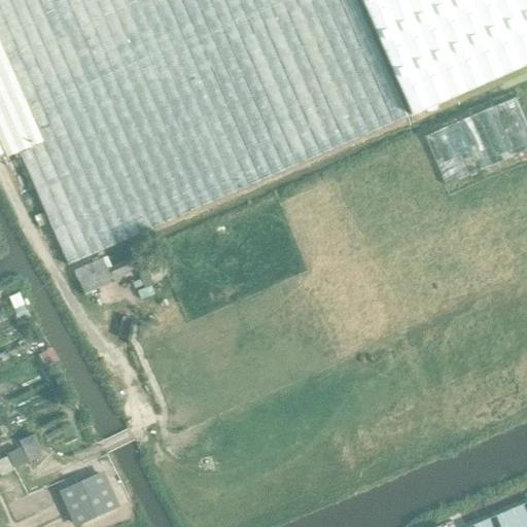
[(0,0),(0,154),(3,154),(4,157),(18,152),(49,226),(67,267),(79,260),(116,245),(212,203),(334,150),(407,119),(408,119),(355,0),(0,0)]
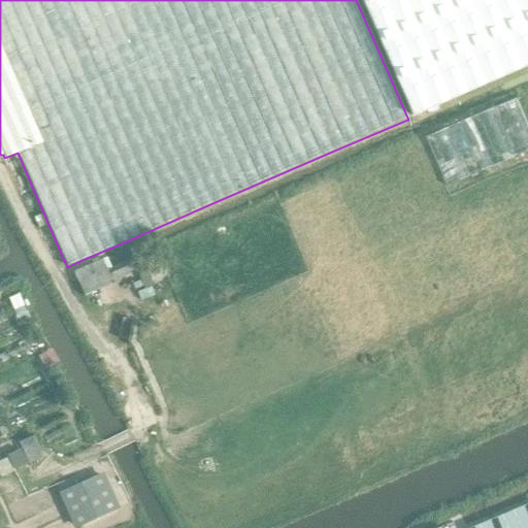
[(527,0),(362,0),(413,114),(527,63),(527,0)]
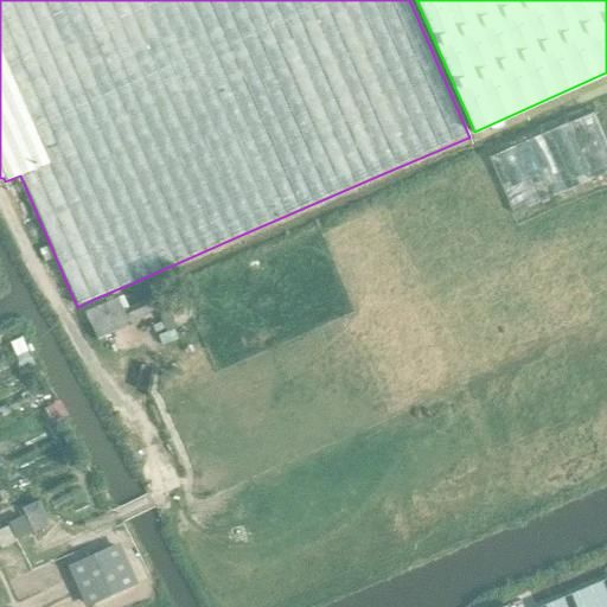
[(606,172),(606,144),(594,113),(489,158),(513,213),(606,172)]
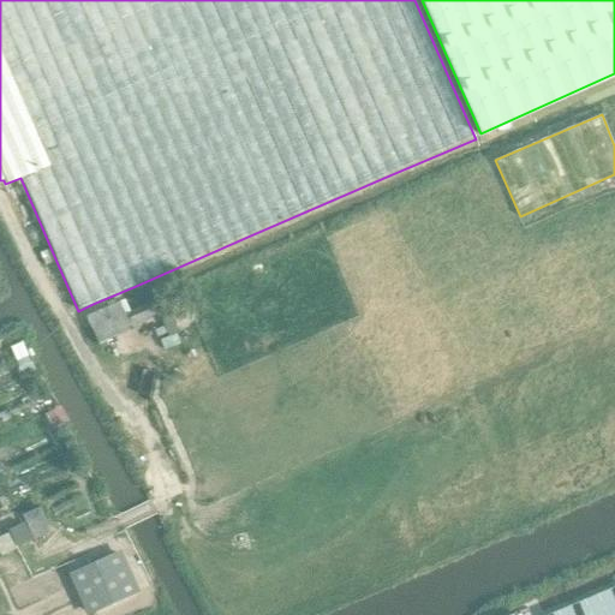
[(11,189),(35,243),(46,238),(22,185),(11,189)]
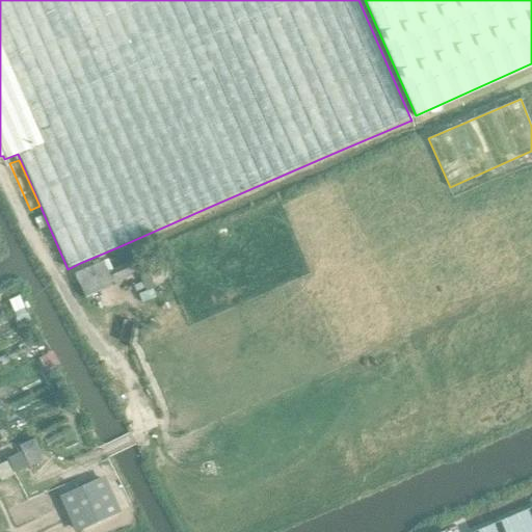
[(103,261),(74,273),(84,297),(111,286),(109,283),(137,270),(144,291),(154,288),(144,266),(139,268),(135,259),(107,271),(103,261)]
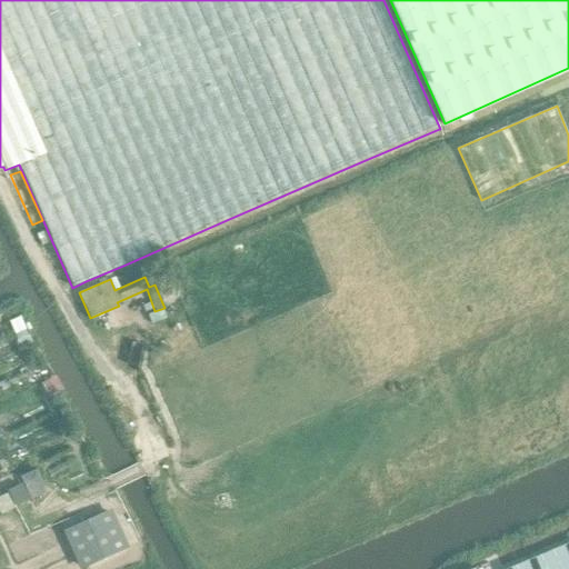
[(20,476),(30,499),(46,492),(36,470),(20,476)]
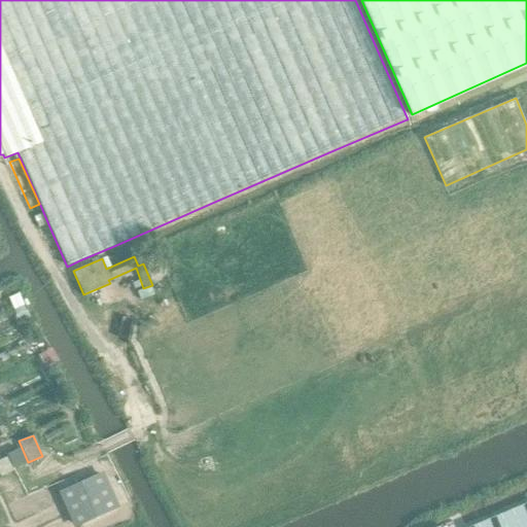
[(77,483),(58,492),(73,526),(74,526),(118,507),(116,503),(102,471),(77,483)]
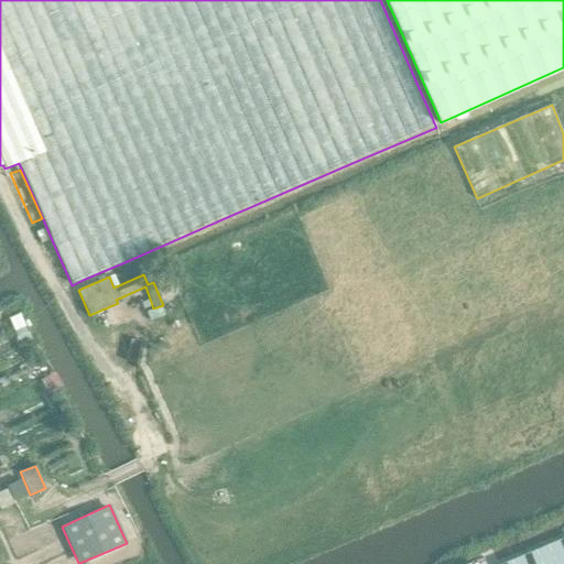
[(563,563),(563,546),(561,540),(524,555),(528,563),(563,563)]
